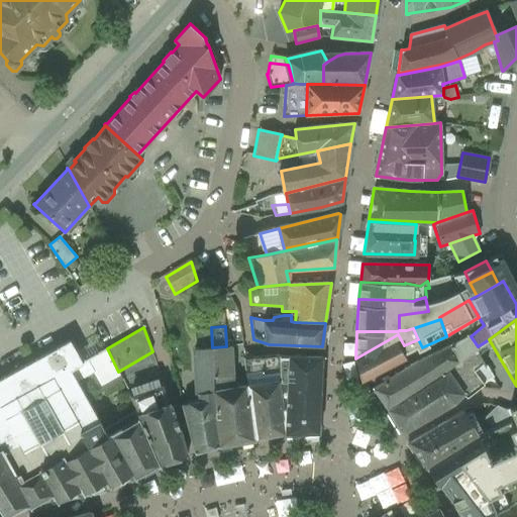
[(398,334),(355,358),(362,384),(379,376),(409,355),(404,345),(398,334)]
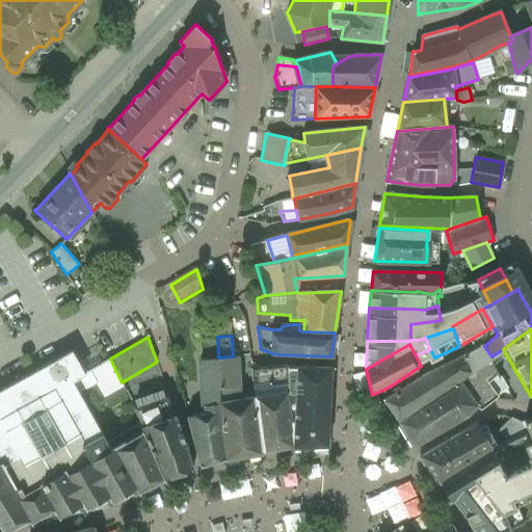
[(429,372),(384,400),(398,420),(459,379),(459,380),(487,360),(491,356),(484,346),(479,347),(463,355),(429,372)]
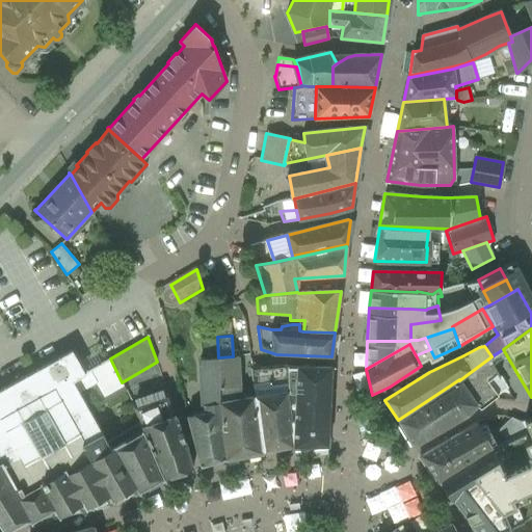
[(139,422),(122,432),(122,433),(110,440),(114,447),(110,449),(79,392),(109,375),(102,363),(84,372),(73,350),(61,356),(62,358),(60,358),(60,357),(0,391),(0,457),(2,461),(0,461),(0,524),(4,531),(7,531),(29,520),(31,523),(54,509),(59,516),(83,503),(85,508),(109,495),(112,500),(136,486),(139,491),(164,478),(139,422)]
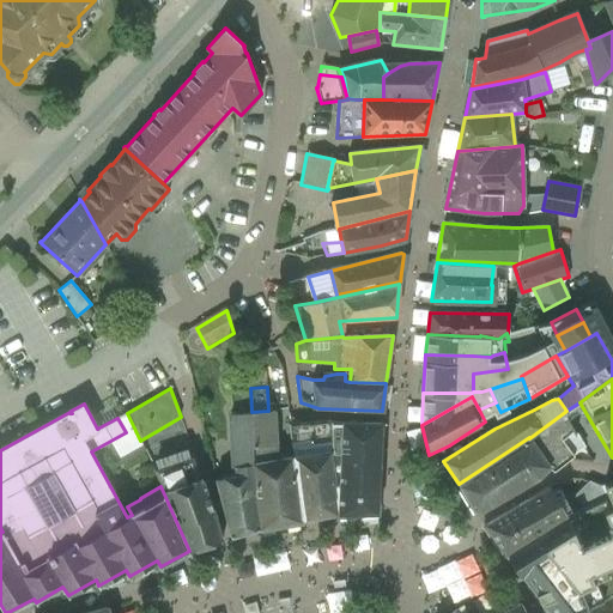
[(291,457),(278,460),(275,410),(268,411),(252,412),(254,463),(260,528),(260,529),(302,521),(291,457)]
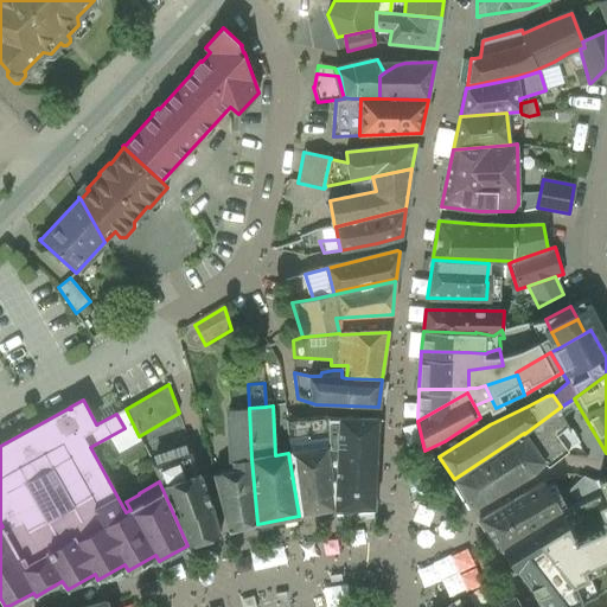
[(249,408),(229,409),(230,452),(231,453),(235,471),(213,474),(228,531),(257,523),(251,459),(249,408)]
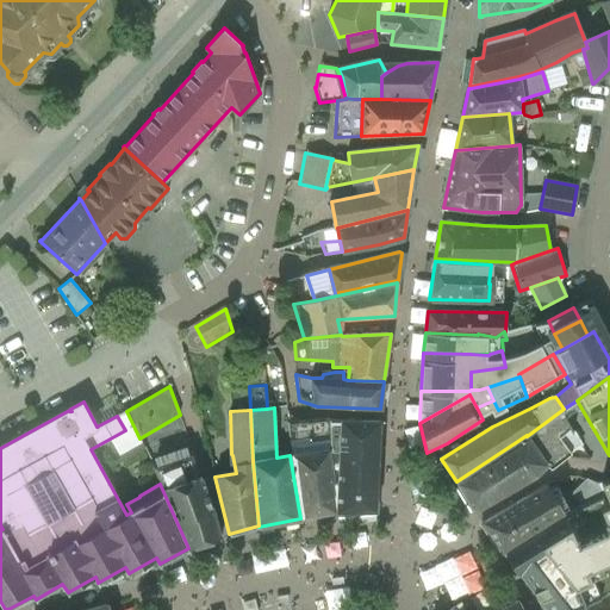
[(529,439),(459,485),(475,511),(537,475),(547,465),(539,453),(559,437),(570,429),(559,412),(527,436),(529,439)]
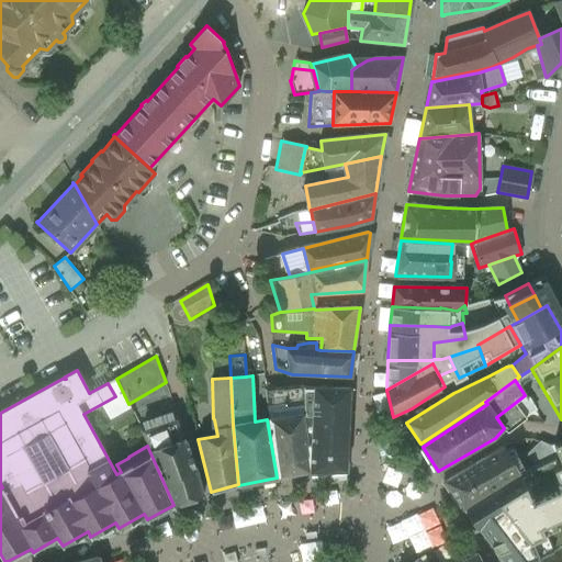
[(304,386),(265,390),(267,405),(287,404),(304,403),(304,386)]
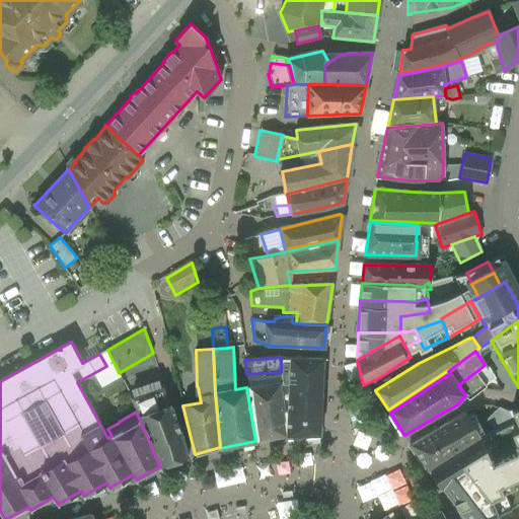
[(322,357),(281,357),(281,372),(283,401),(287,436),(319,435),(322,357)]
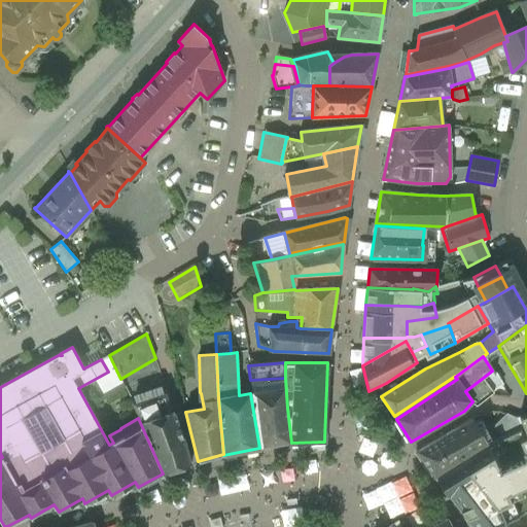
[(493,392),(483,378),(465,391),(472,401),(476,406),(493,392)]
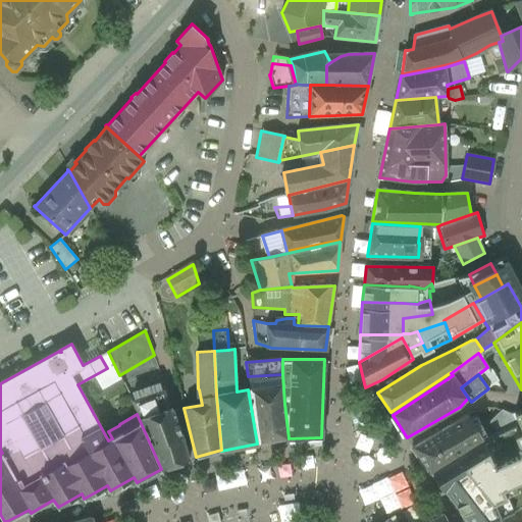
[(281,385),(268,386),(266,375),(248,376),(260,444),(289,438),(284,404),(281,385)]
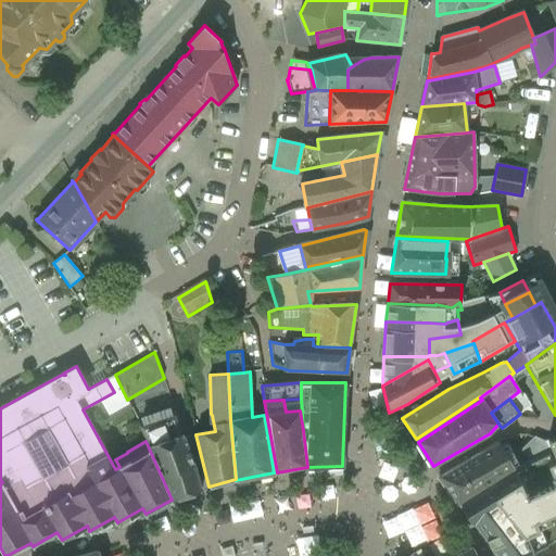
[(194,465),(176,412),(139,425),(146,441),(172,500),(193,493),(191,485),(200,483),(194,465)]
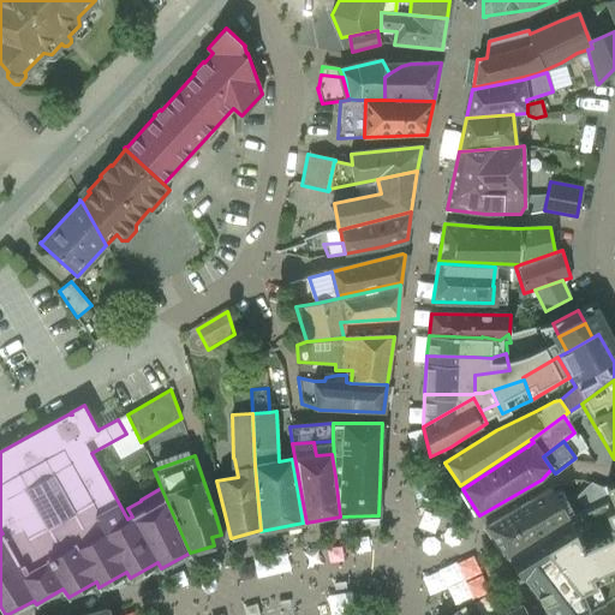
[(603,488),(592,483),(575,499),(585,512),(601,503),(610,500),(604,488),(603,488)]
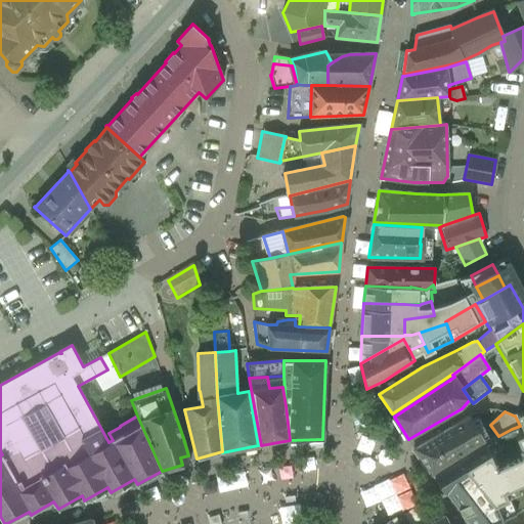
[(470,417),(413,448),(432,476),(485,443),(470,417)]
